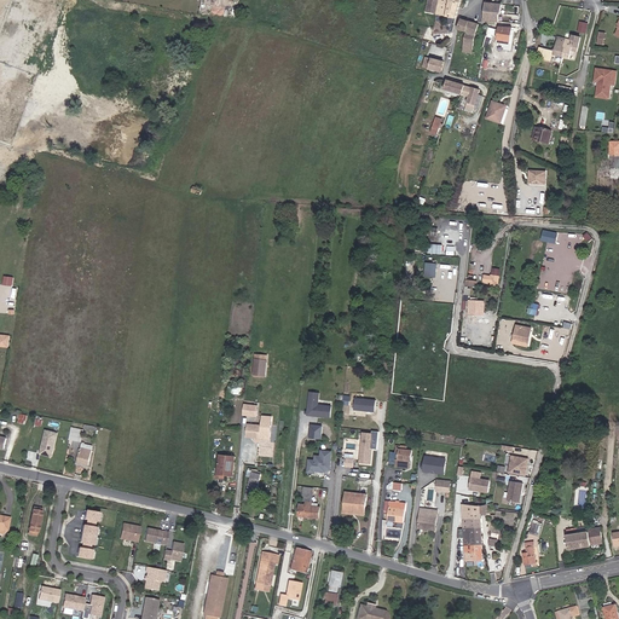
[(460,0),(428,0),(426,11),(456,17),(460,0)]
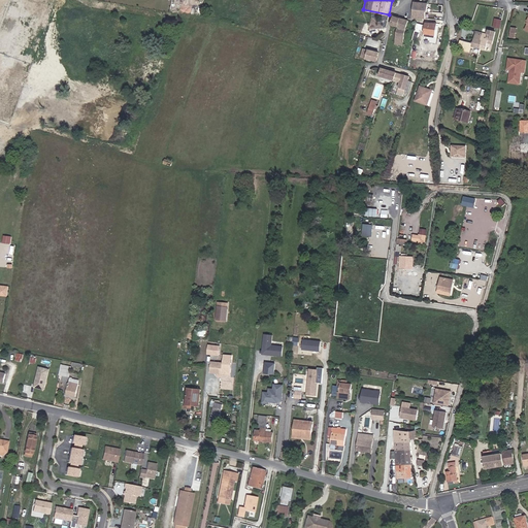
[(428,3),(415,1),(413,17),(426,18),(426,11),(427,11),(428,3)]
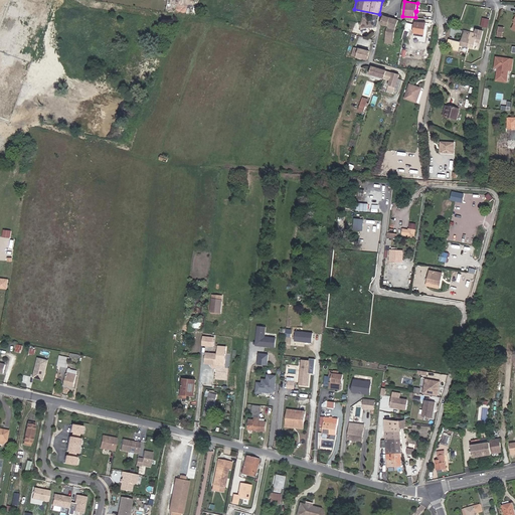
[(384,15),(381,25),(387,26),(390,17),(384,15)]
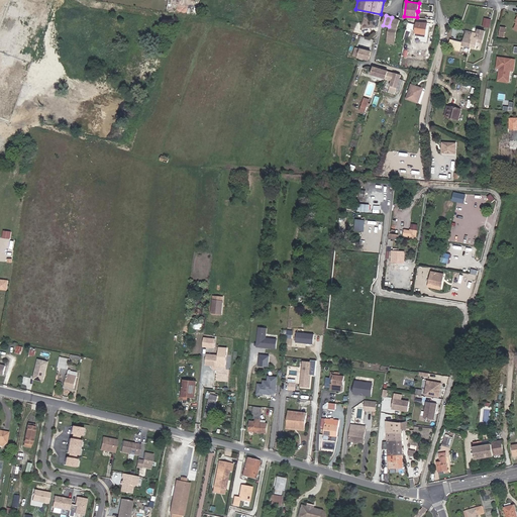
[(388,42),(395,44),(398,27),(400,19),(392,17),(389,26),(390,26),(388,42)]
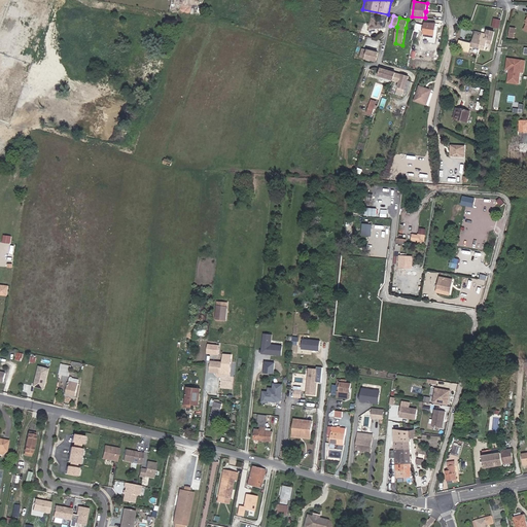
[(500,19),(493,18),(492,26),(498,28),(500,19)]
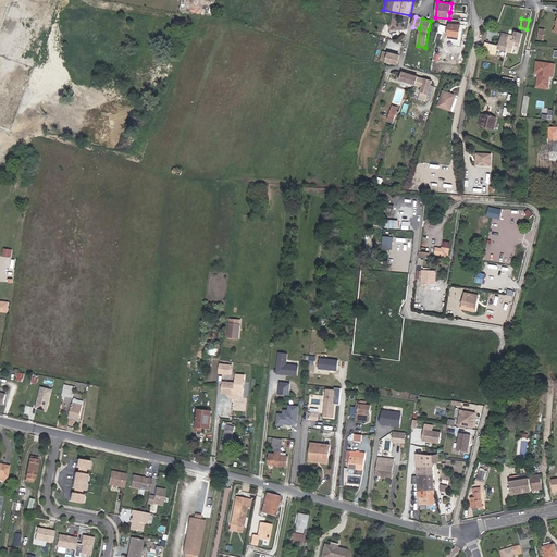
[(460,33),(461,25),(450,23),(449,26),(449,32),(454,32),(460,33)]
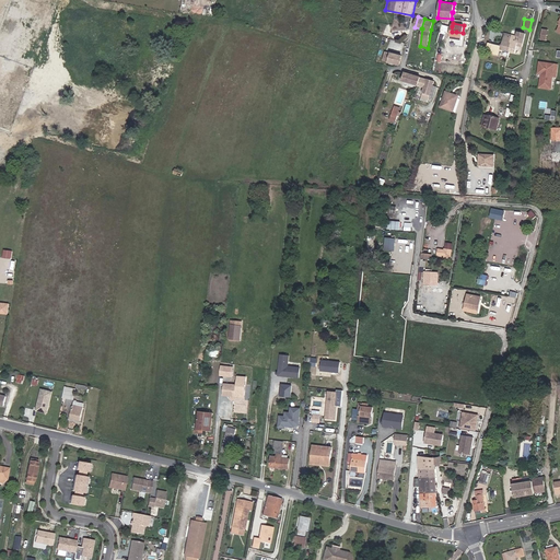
[(512,35),(509,50),(514,51),(517,41),(523,42),(525,33),(517,32),(516,36),(512,35)]
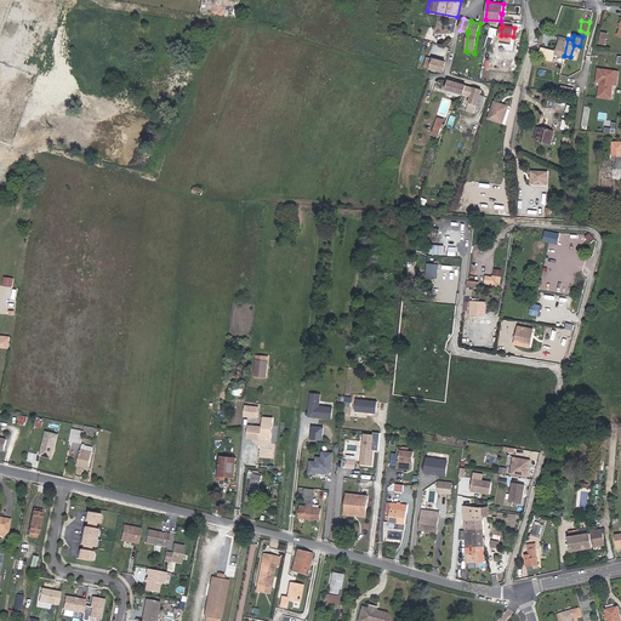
[(568,39),(560,36),(556,53),(564,56),(568,39)]
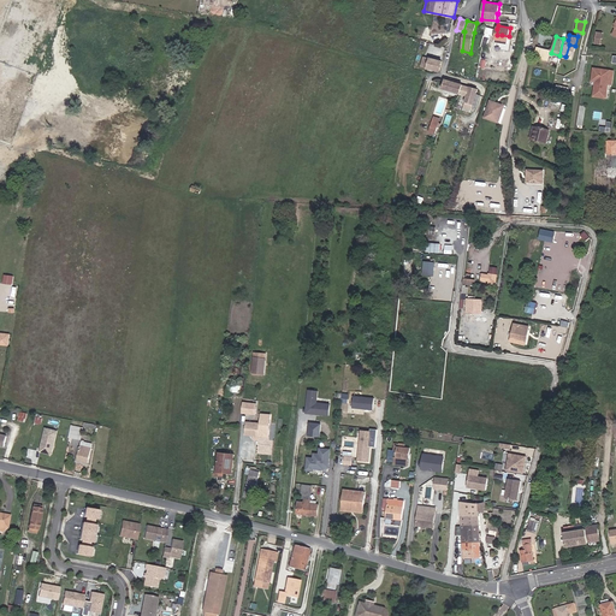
[(422,66),(439,71),(442,60),(425,57),(422,66)]
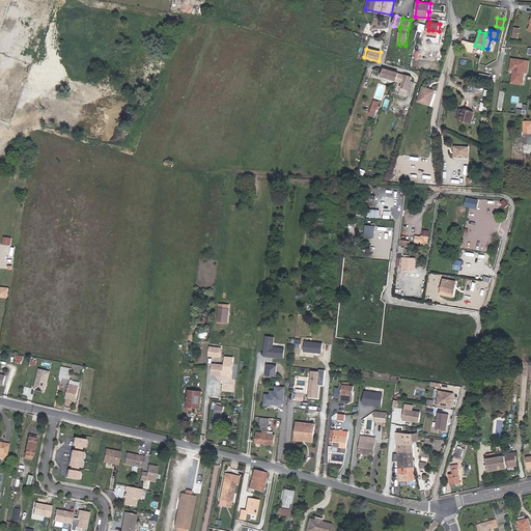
[(475,55),(471,54),(468,68),(471,68),(472,67),(476,68),(477,61),(473,60),(475,55)]
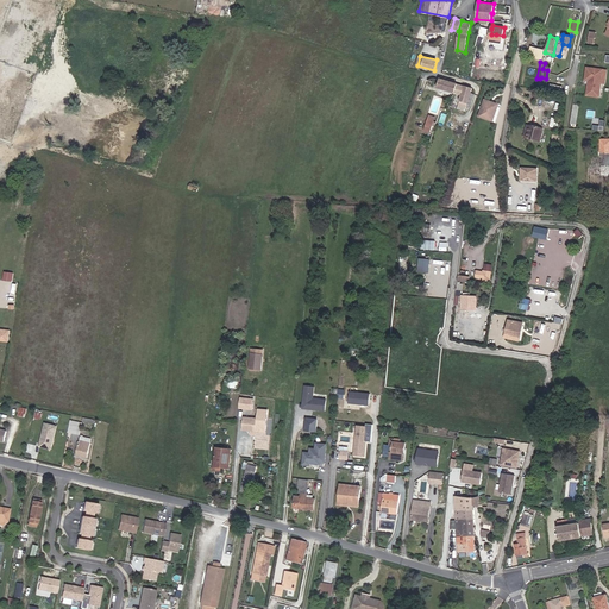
[(601,83),(602,70),(586,68),(585,80),(589,81),(586,94),(598,96),(601,83)]
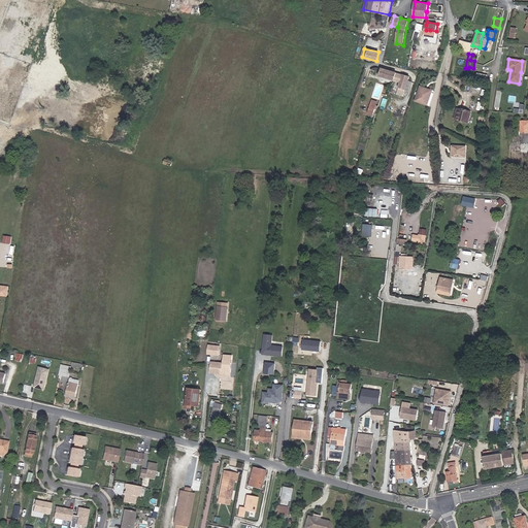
[(381,76),(394,80),(396,72),(383,68),(381,76)]
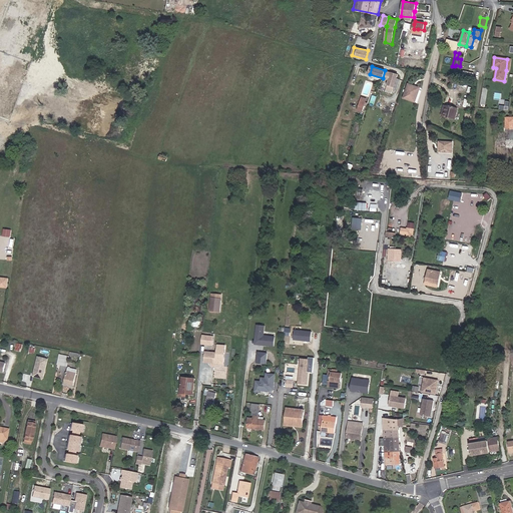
[(385,70),(383,78),(390,79),(387,91),(392,92),(398,74),(385,70)]
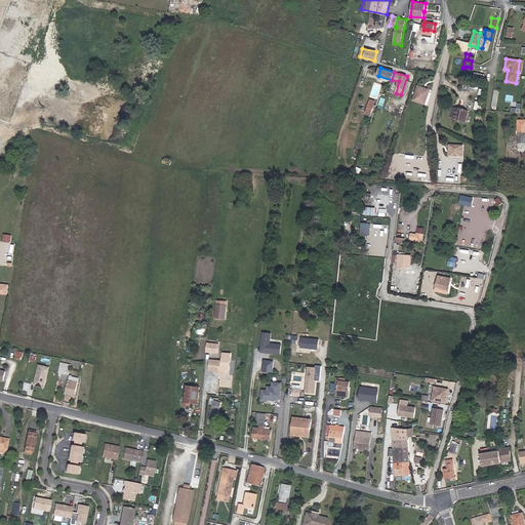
[(429,93),(416,89),(412,102),(425,106),(429,93)]
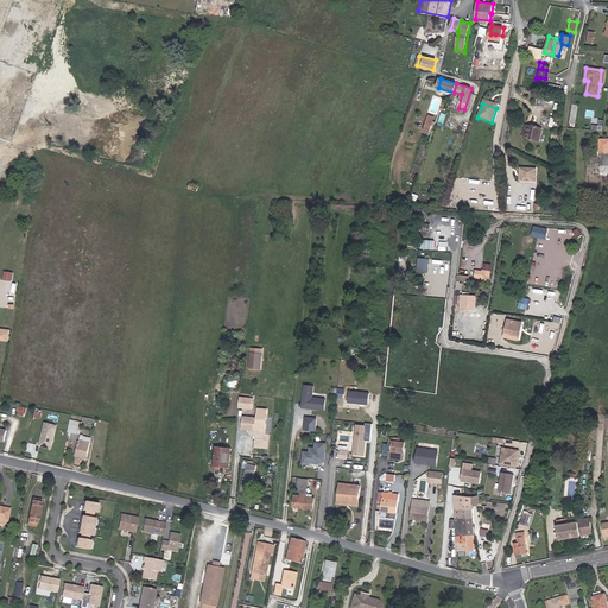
[(530,125),(526,138),(539,140),(542,127),(530,125)]
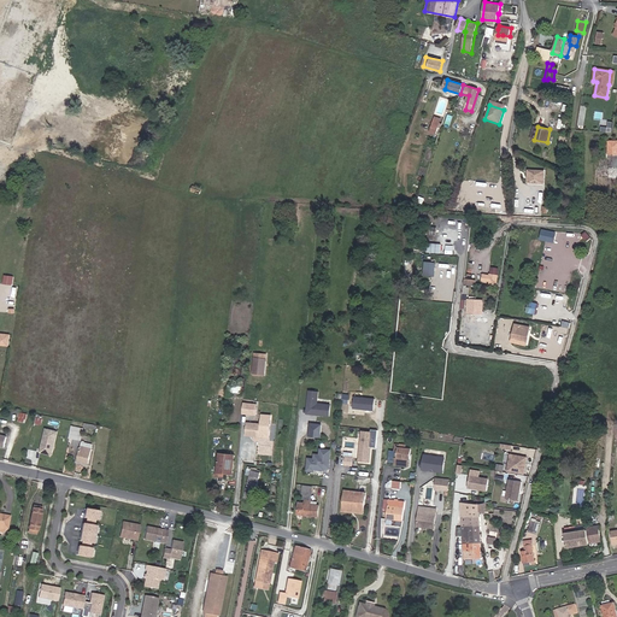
[(530,169),(529,183),(530,183),(542,183),(544,170),(530,169)]
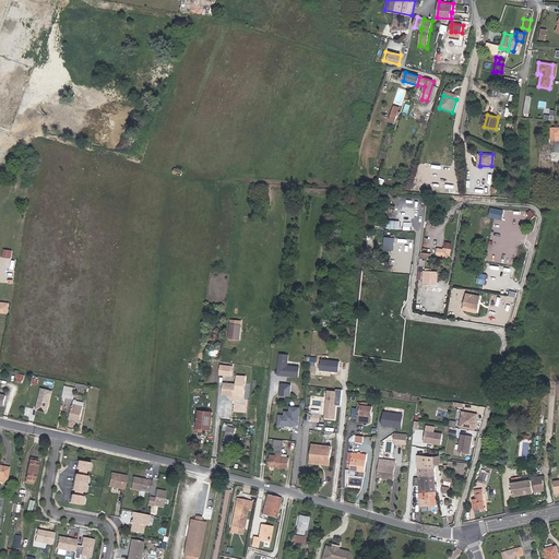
[(502,218),(504,209),(490,207),(489,216),(502,218)]
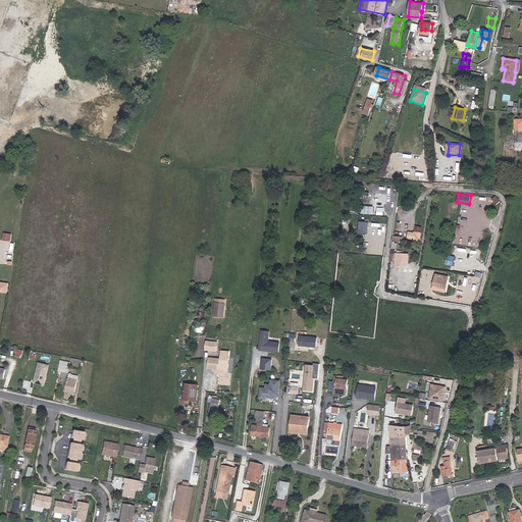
[(367,232),(368,221),(359,220),(358,231),(367,232)]
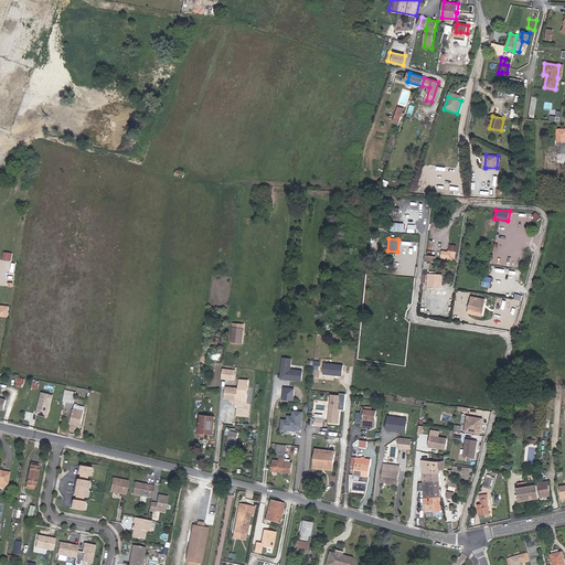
[(457,258),(458,244),(449,244),(448,251),(441,249),(440,257),(457,258)]
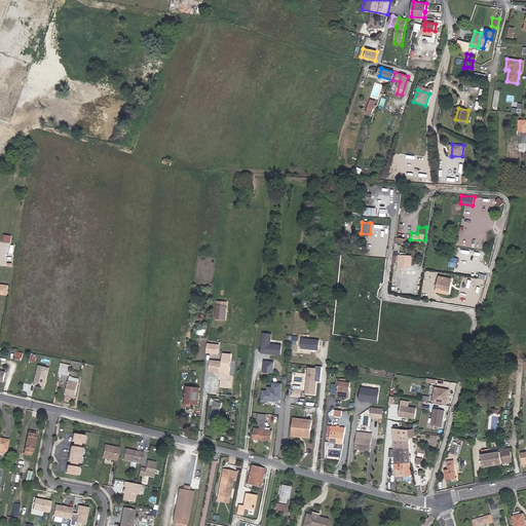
[(3,234),(2,241),(11,242),(12,234),(3,234)]
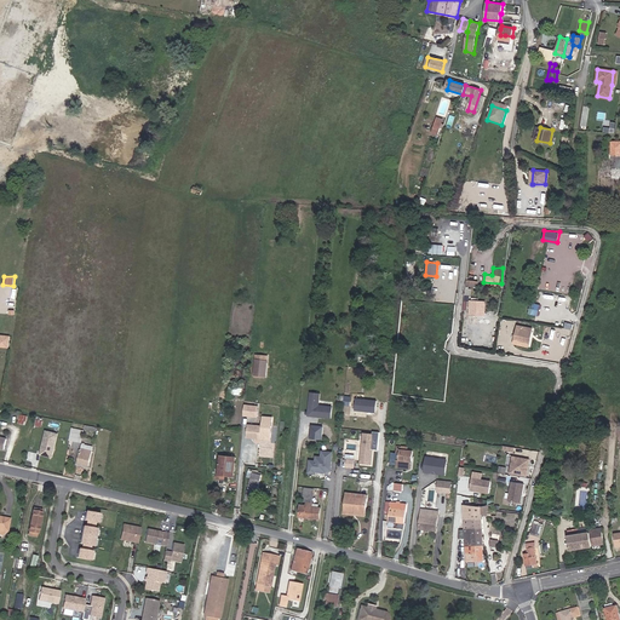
[(552,303),(554,294),(544,293),(543,302),(552,303)]
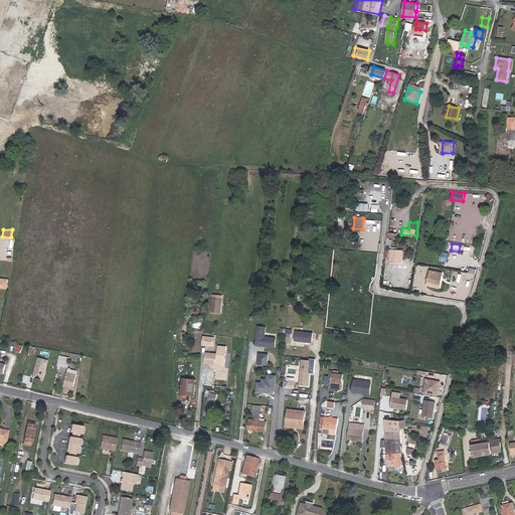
[(401,250),(398,250),(398,246),(391,246),(390,259),(401,259),(401,250)]
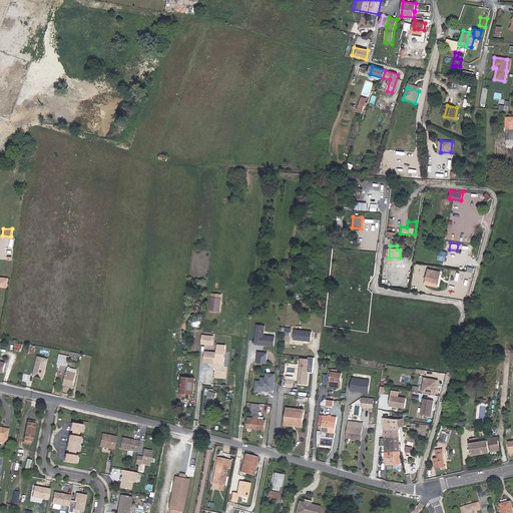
[(444,260),(445,252),(437,250),(436,259),(444,260)]
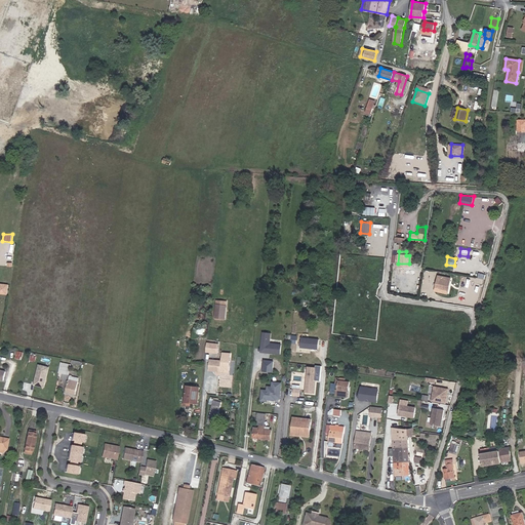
[(448,289),(450,278),(438,276),(436,287),(448,289)]
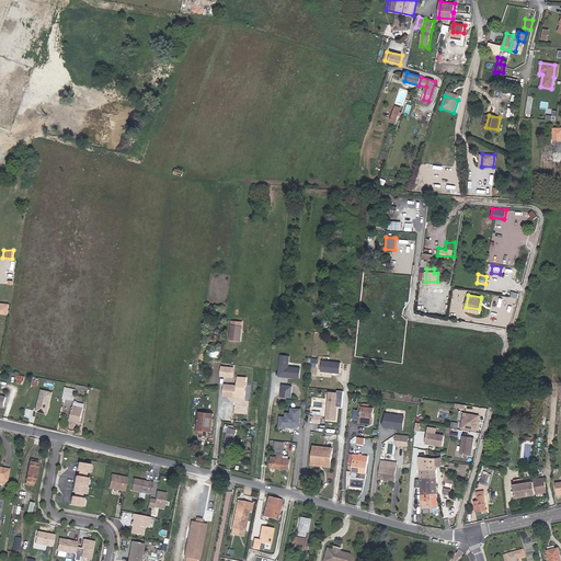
[(233,327),(226,325),(225,339),(232,339),(233,327)]
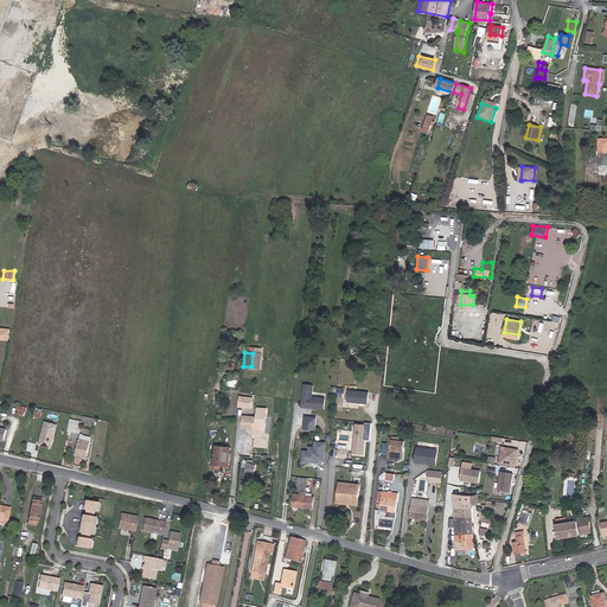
[(324,409),(325,397),(312,396),(310,394),(310,384),(304,384),(301,407),(324,409)]
